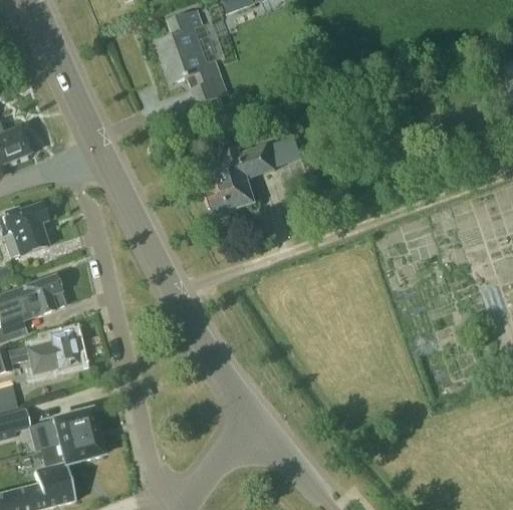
[(224,0),(228,11),(253,1),(252,0),(224,0)]
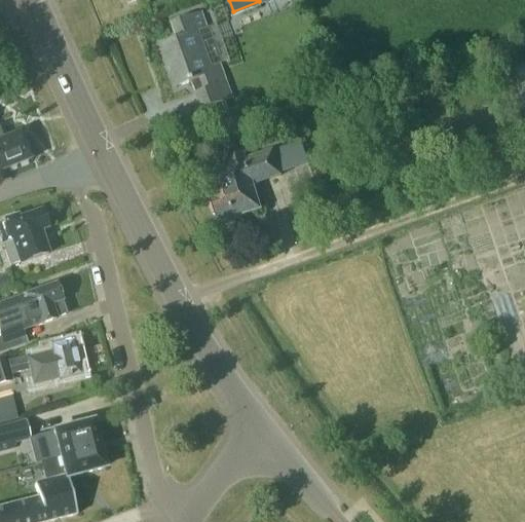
[(202,106),(233,96),(221,62),(213,65),(199,29),(208,26),(202,9),(173,20),(178,35),(161,41),(177,84),(201,75),(205,86),(196,89),(202,106)]
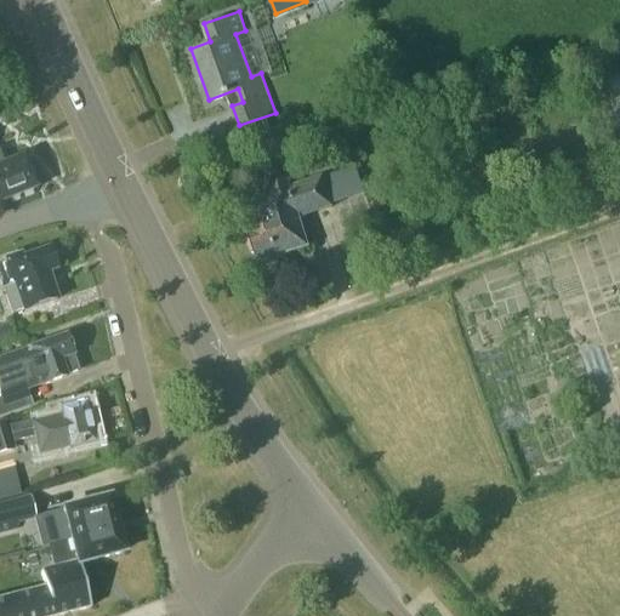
[(619,68),(604,75),(619,120),(619,68)]
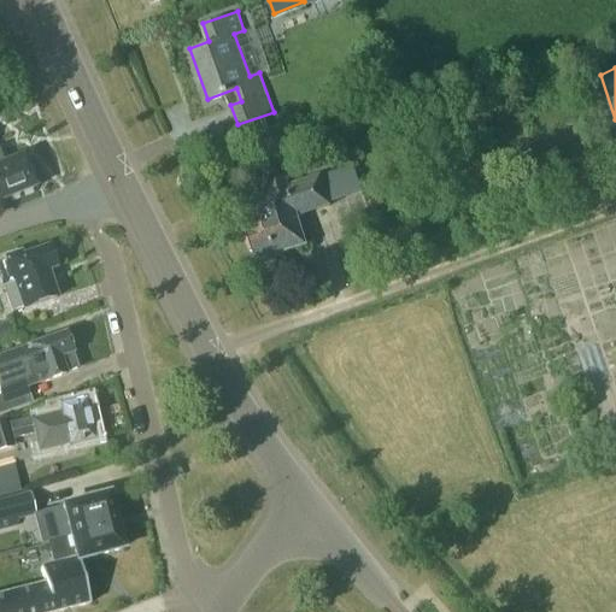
[(24,153),(7,159),(1,142),(0,142),(0,198),(36,184),(24,153)]
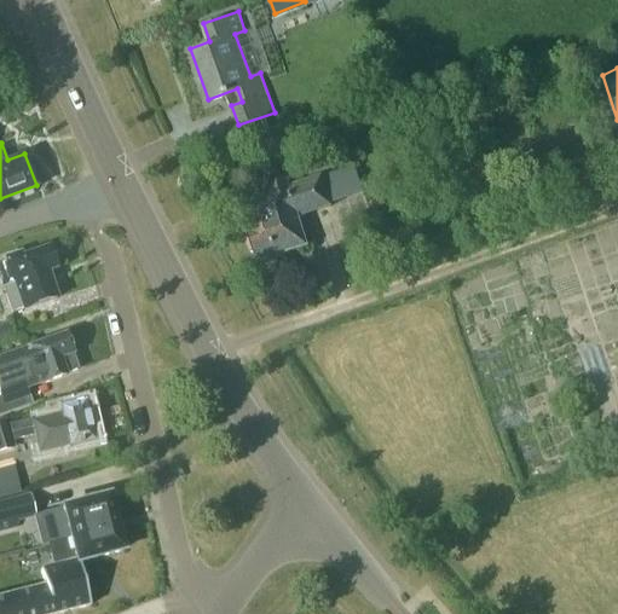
[(324,173),(331,196),(361,186),(354,164),(324,173)]
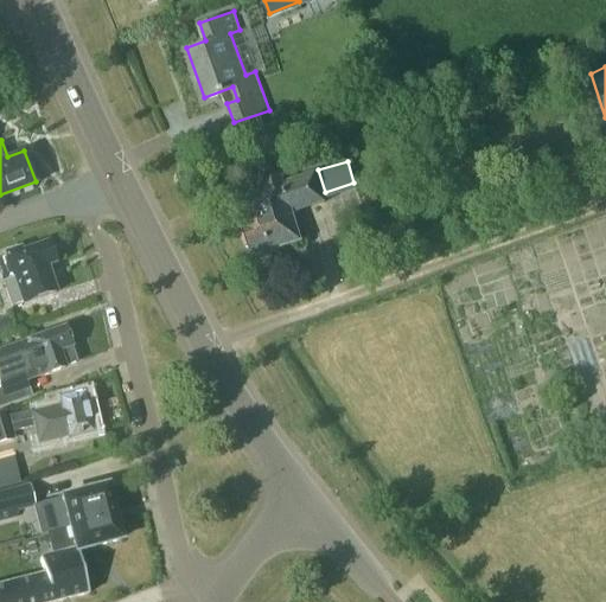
[(293,209),(325,199),(323,189),(317,171),(284,180),(282,177),(252,186),(254,193),(236,199),(244,224),(247,229),(243,234),(247,242),(253,245),(252,248),(256,247),(260,257),(275,253),(273,247),(301,238),(293,209)]
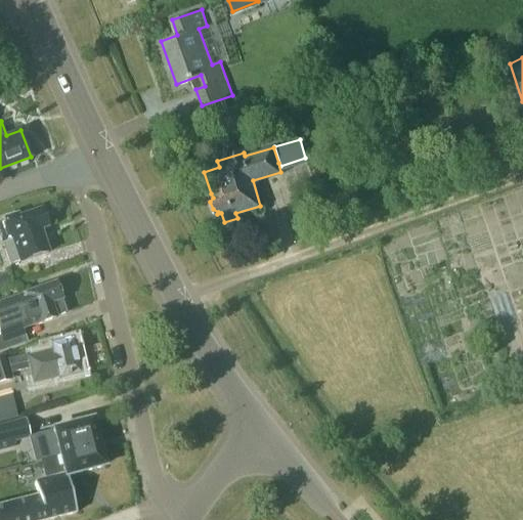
[(20,261),(49,250),(41,228),(48,226),(41,207),(20,215),(14,212),(4,216),(6,220),(0,221),(0,229),(11,262),(19,259),(20,261)]
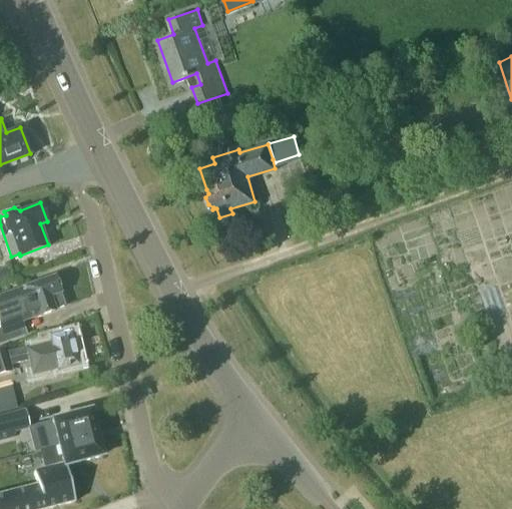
[(56,275),(23,287),(22,285),(0,292),(0,341),(27,332),(23,321),(55,309),(56,307),(65,304),(60,291),(61,289),(56,275)]
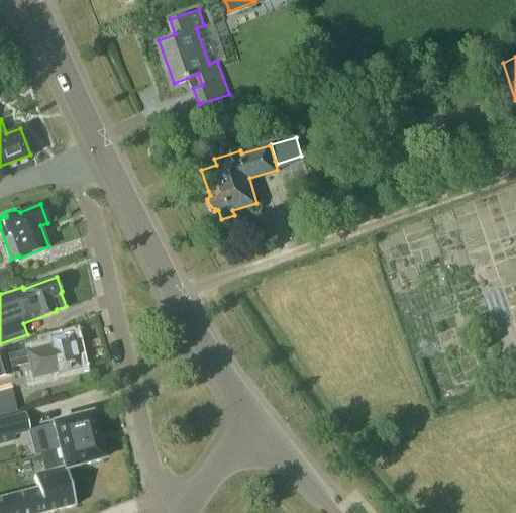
[(61,371),(80,366),(73,331),(52,336),(54,344),(29,350),(29,347),(8,351),(11,365),(30,361),(32,374),(60,368),(61,371)]
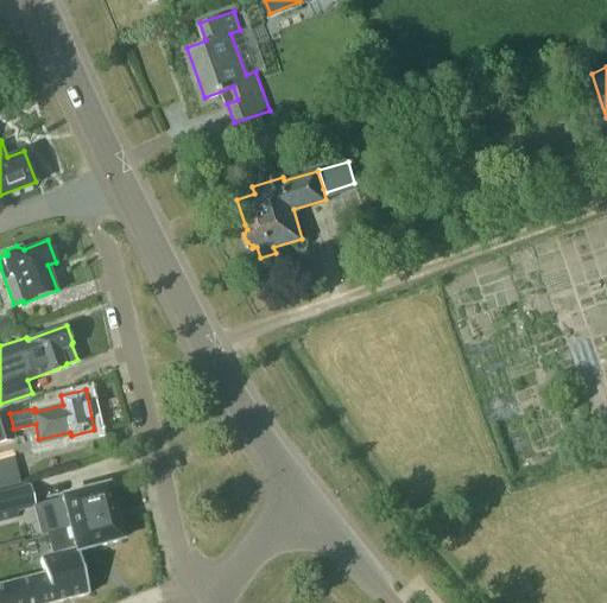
[(0,436),(12,433),(6,408),(0,408),(0,436)]
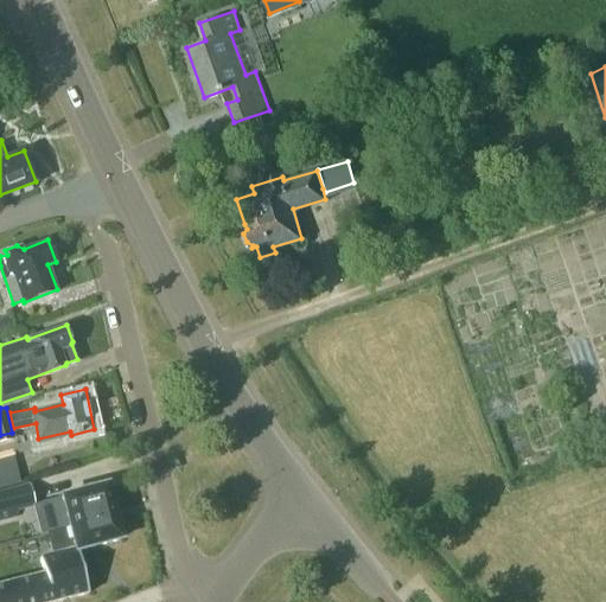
[(0,485),(31,476),(23,450),(0,456),(0,485)]
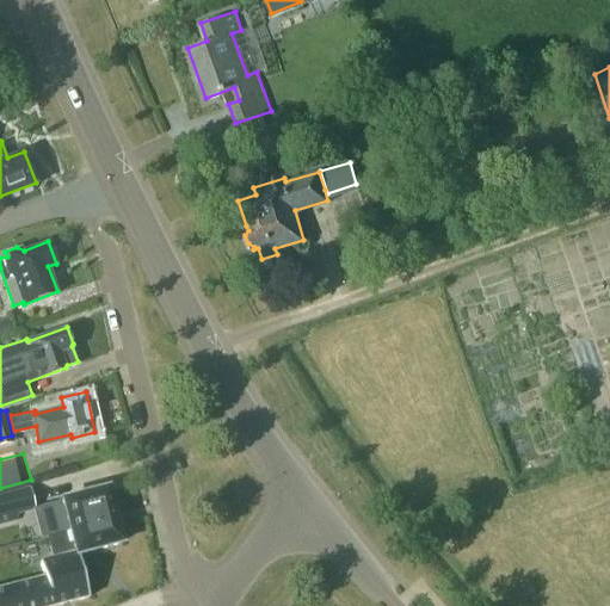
[(0,518),(18,514),(17,508),(35,504),(30,483),(0,490),(0,518)]
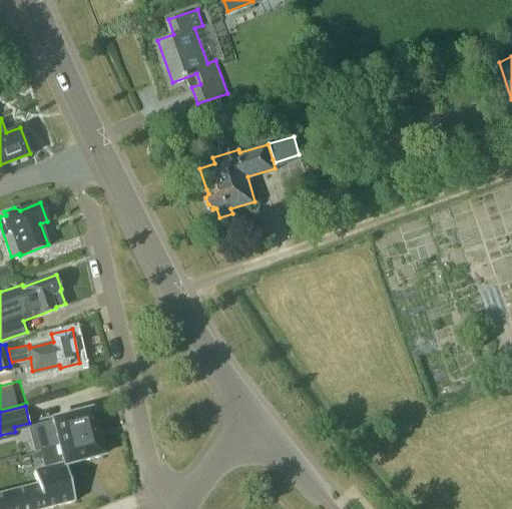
[(69,459),(70,462),(101,454),(89,410),(35,424),(46,466),(69,459)]
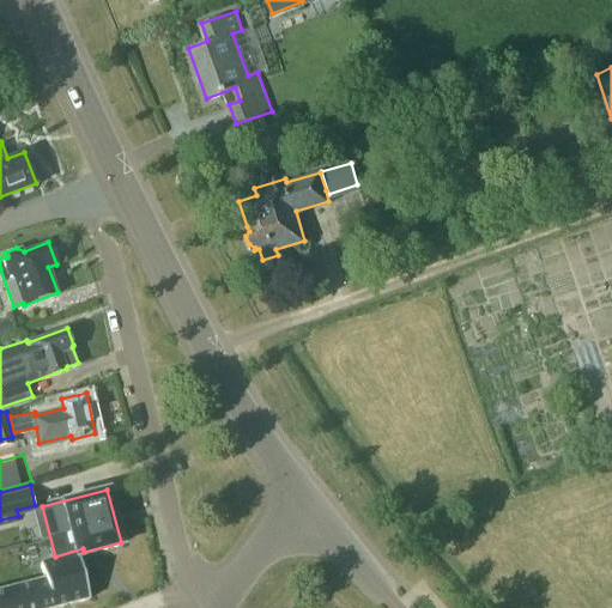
[(0,589),(0,607),(41,607),(90,595),(79,558),(84,552),(83,548),(55,557),(41,560),(44,577),(0,589)]
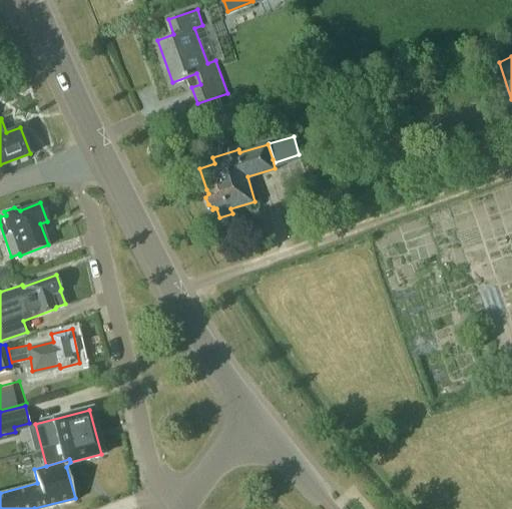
All buildings are outlined.
